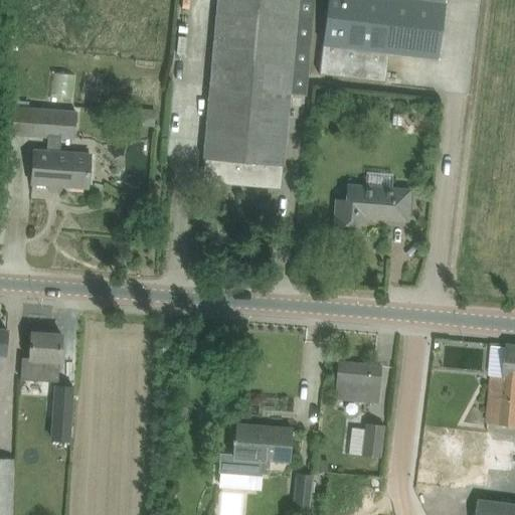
[(202,182),(281,189),(282,165),(283,165),(290,93),(306,94),(314,0),(216,0),(203,159),(204,159),(202,182)]
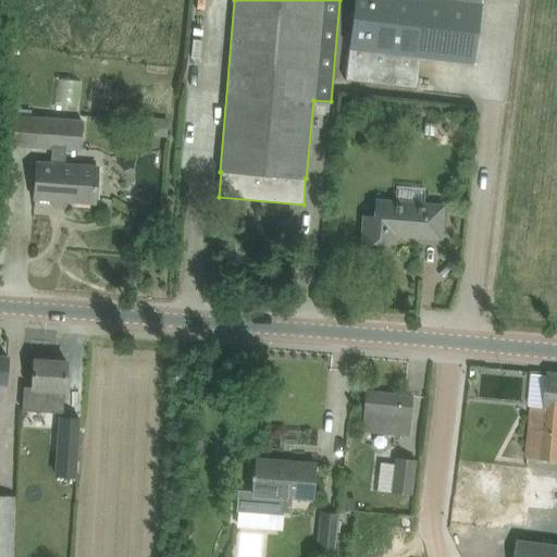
[(354,0),(345,79),(416,86),(419,57),(475,63),(482,0),(354,0)]
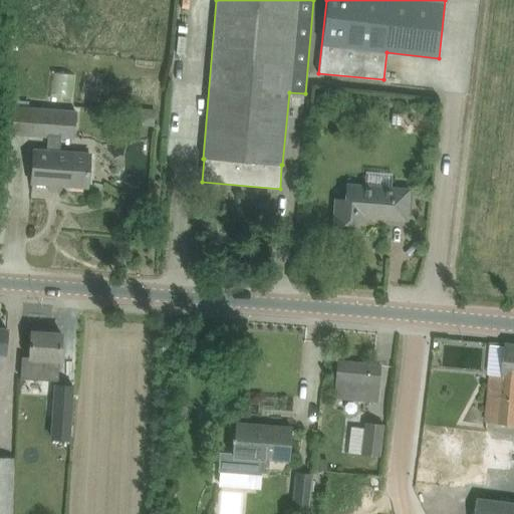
[(32,184),(33,184),(87,188),(88,154),(58,152),(58,138),(72,138),(73,110),(29,108),(29,102),(12,101),(12,107),(8,107),(7,135),(46,137),(45,152),(34,151),(32,184)]
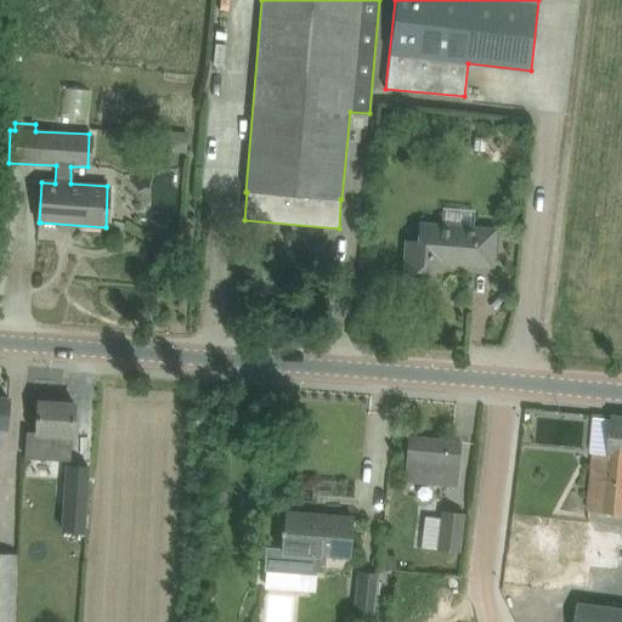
[(188,135),(171,134),(170,152),(186,153),(188,135)]
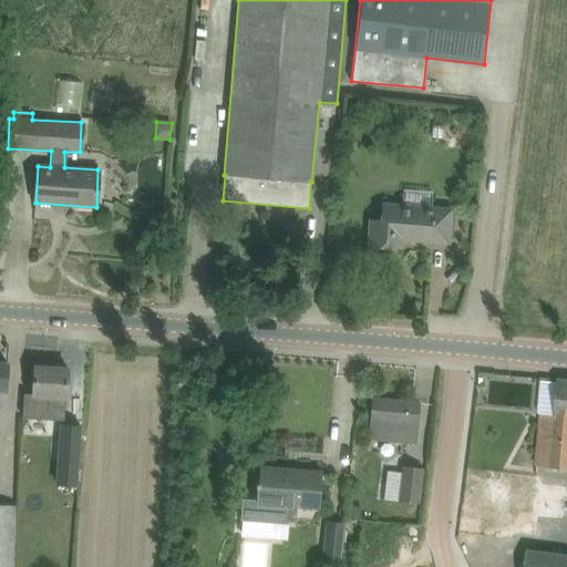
[(394,239),(450,244),(451,207),(380,202),(378,222),(370,222),(368,246),(393,248),(394,239)]
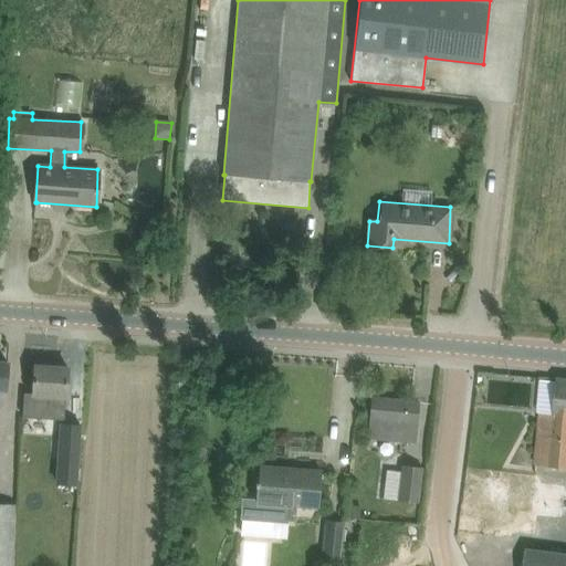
[(34,365),(32,394),(24,394),(23,417),(64,420),(67,367),(34,365)]
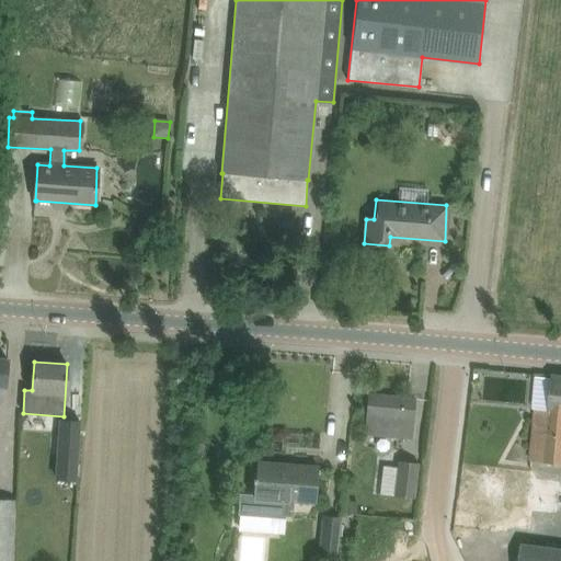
[(560,375),(552,375),(552,378),(536,376),(531,409),(535,409),(529,461),(560,465),(560,375)]
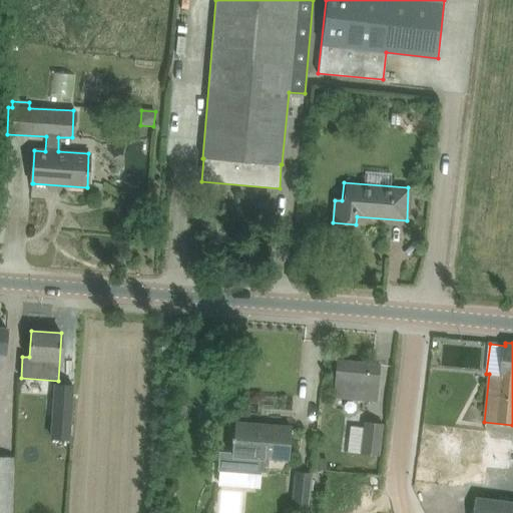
[(378,401),(380,364),(338,361),(336,397),(378,401)]
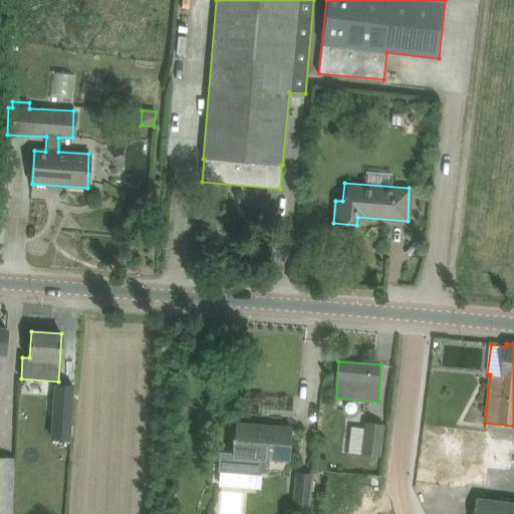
[(70,420),(72,387),(56,384),(54,419),(70,420)]
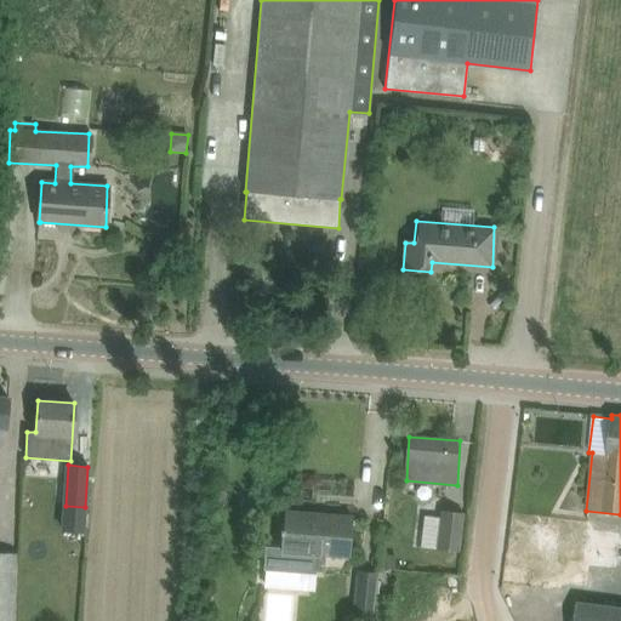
[(461,552),(465,513),(444,511),(439,550),(461,552)]
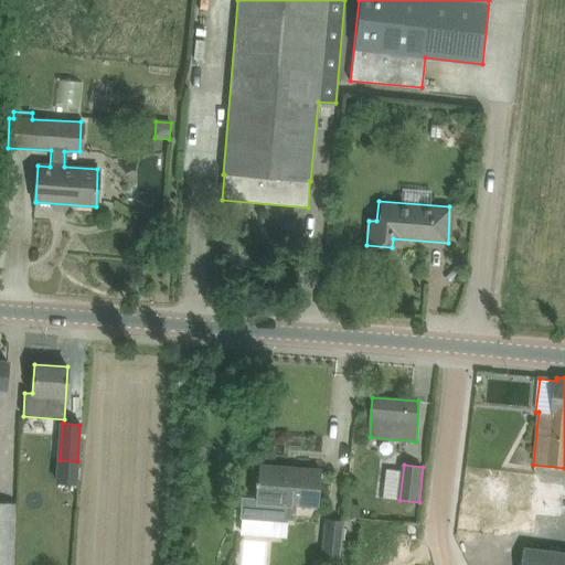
[(321,470),(313,469),(259,466),(257,488),(257,499),(242,497),(240,518),(287,522),(288,520),(296,521),(297,505),(318,508),(321,470)]
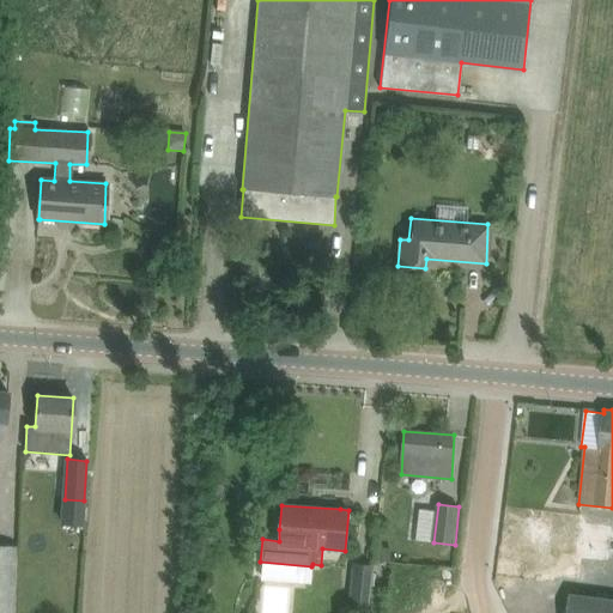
[(608,535),(542,528),(540,545),(522,542),(517,577),(551,581),(577,583),(580,562),(605,564),(608,535)]
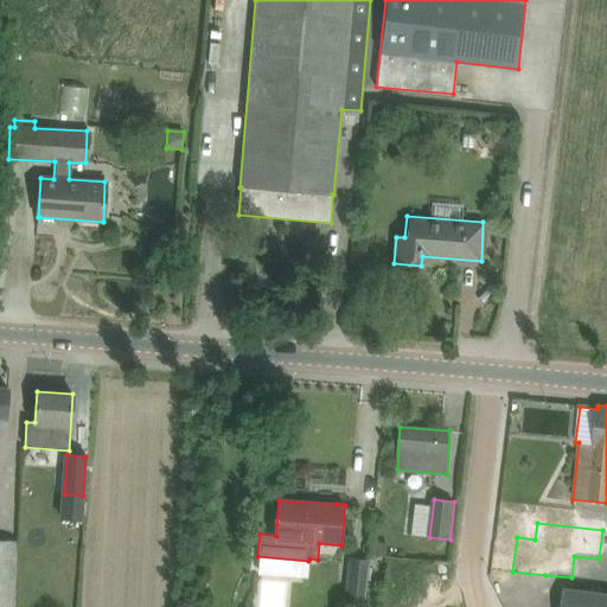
[(0,606),(13,606),(17,542),(0,540),(0,606)]
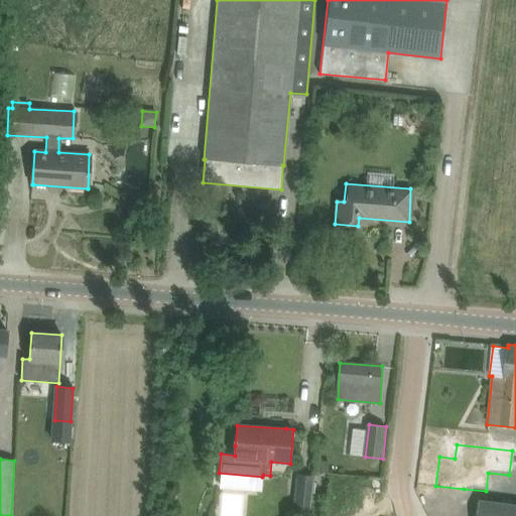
[(317,460),(315,473),(329,474),(330,461),(317,460)]
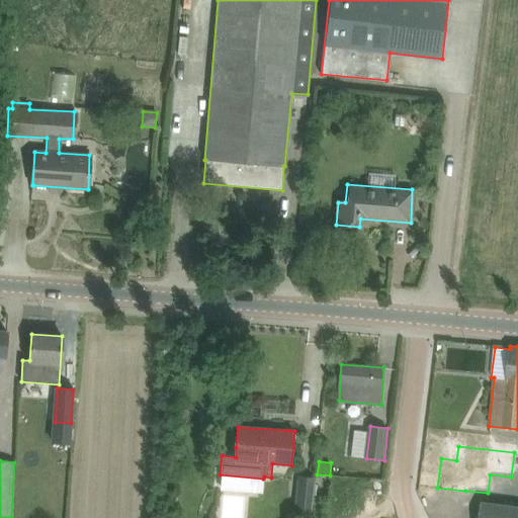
[(314,511),(317,479),(300,477),(297,509),(314,511)]
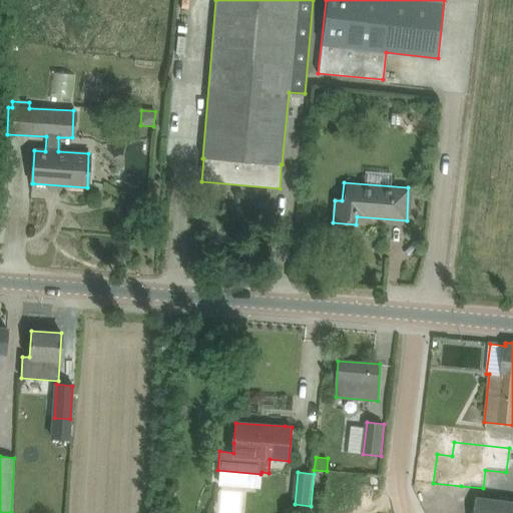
[(512,512),(512,502),(478,498),(475,512),(512,512)]
